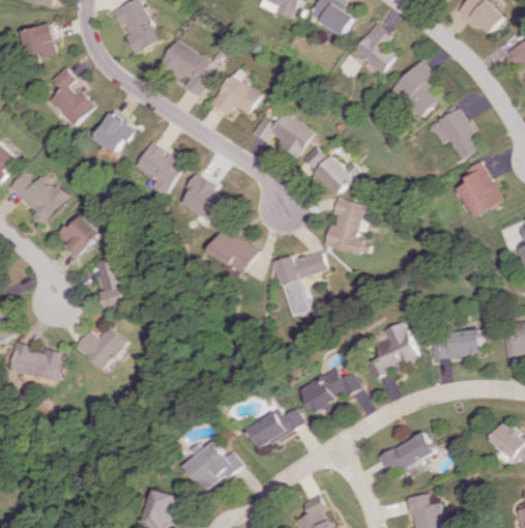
[(135,55),(159,42),(139,0),(134,0),(111,11),(118,28),(124,25),(128,34),(125,36),(135,55)]
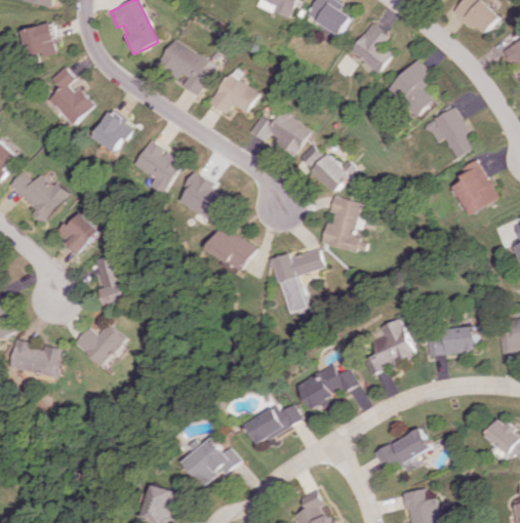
[(288,21),(296,0),(257,0),(255,6),(288,21)]
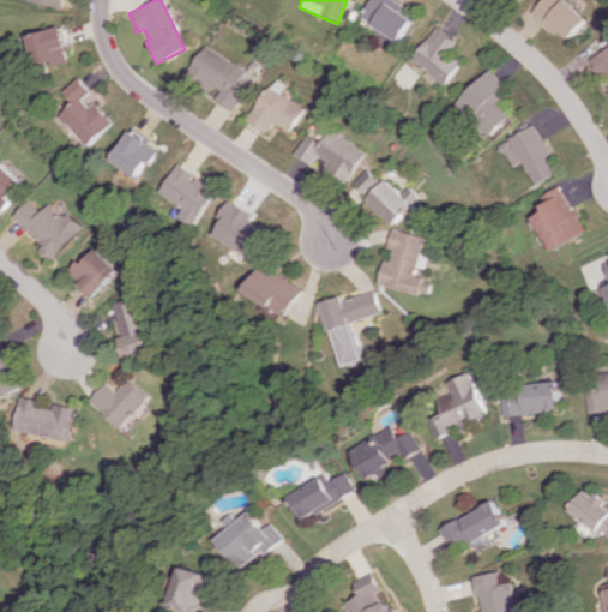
[(368,0),(357,18),(396,43),(410,21),(397,13),(401,7),(389,0),(368,0)]
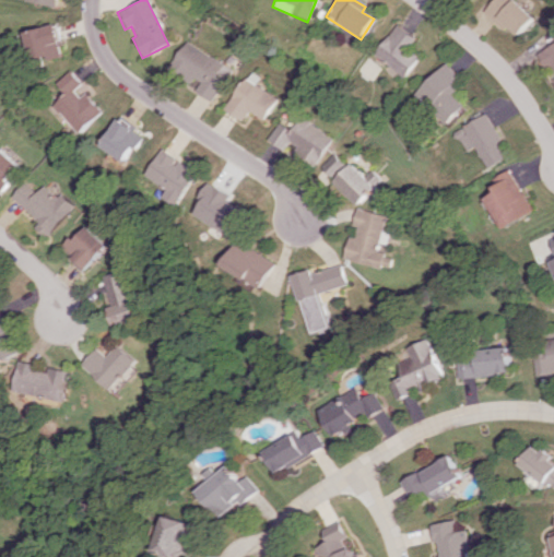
[(516,37),(532,20),(510,0),(493,0),(481,13),(503,33),(507,28),(516,37)]
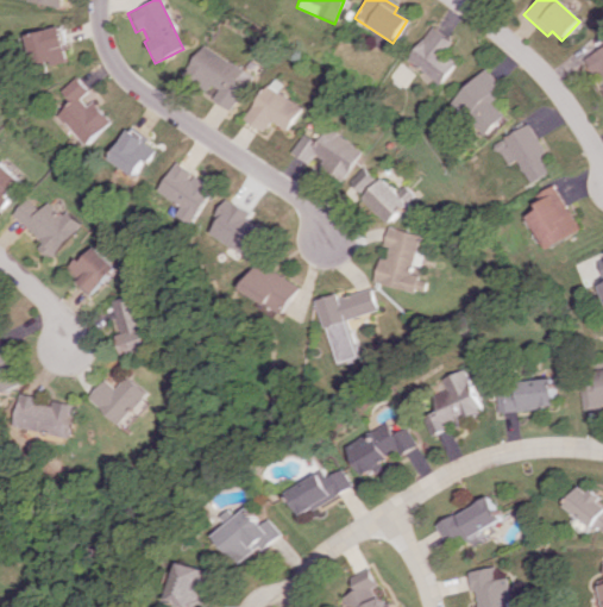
[(66,63),(54,27),(23,37),(35,73),(66,63)]
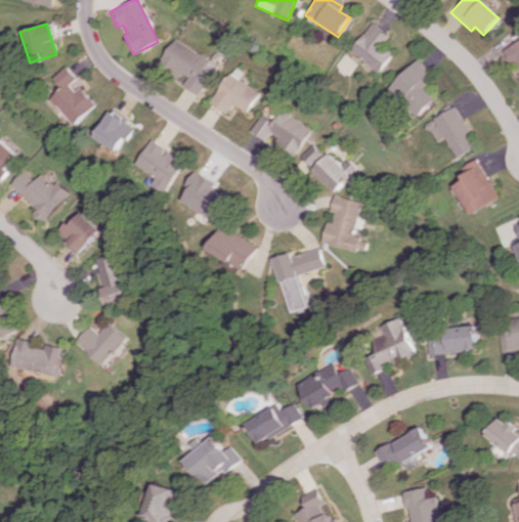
[(388,36),(368,24),(349,55),(380,74),(391,54),(381,48),(388,36)]
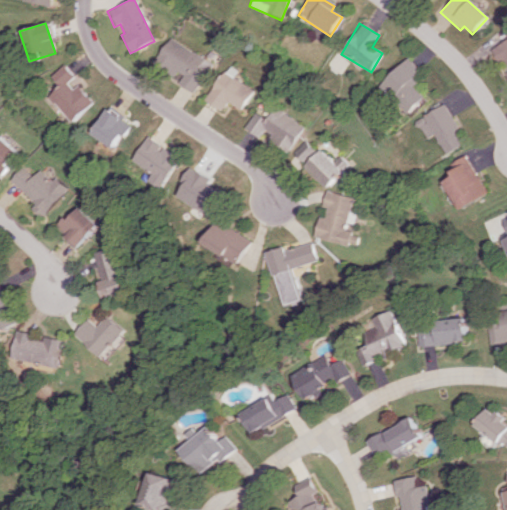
[(211,63),(166,40),(153,65),(180,79),(177,85),(194,94),(211,63)]
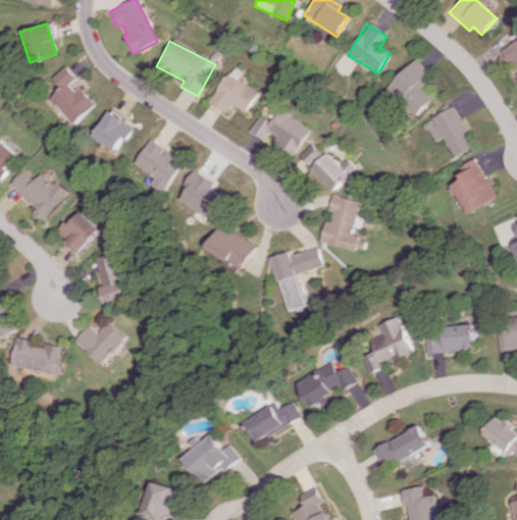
[(516,41),(499,51),(506,63),(510,61),(516,72),(514,74),(516,80),(516,41)]
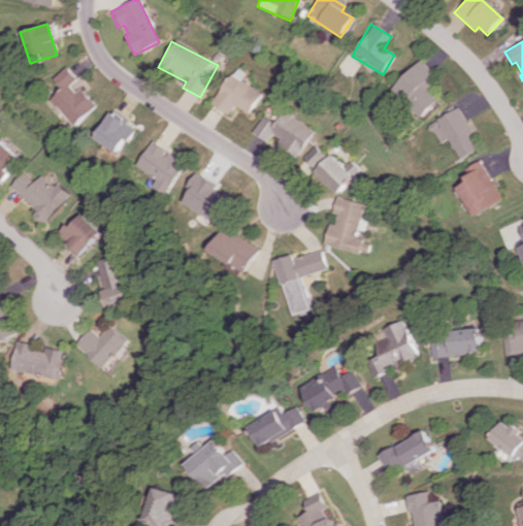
[(424,90),(435,78),(419,61),(390,90),(418,120),(436,102),(424,90)]
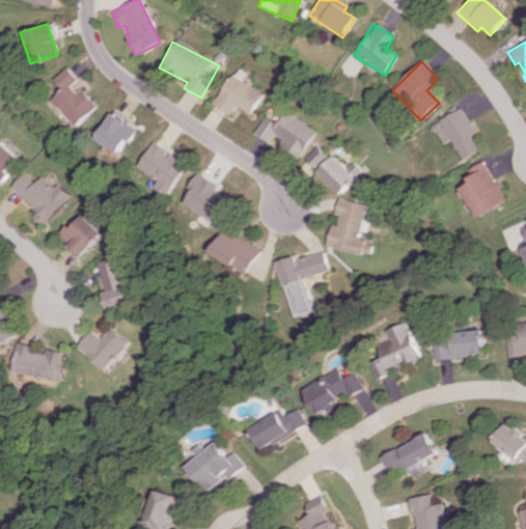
[(74,129),(97,107),(79,89),(75,94),(68,87),(76,80),(64,68),(51,81),(61,90),(49,102),(74,129)]
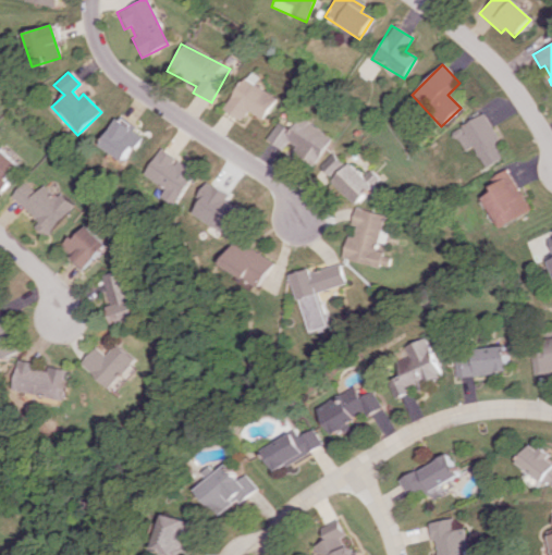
[(240,122),(245,112),(260,121),(273,100),(241,79),(221,110),(240,122)]
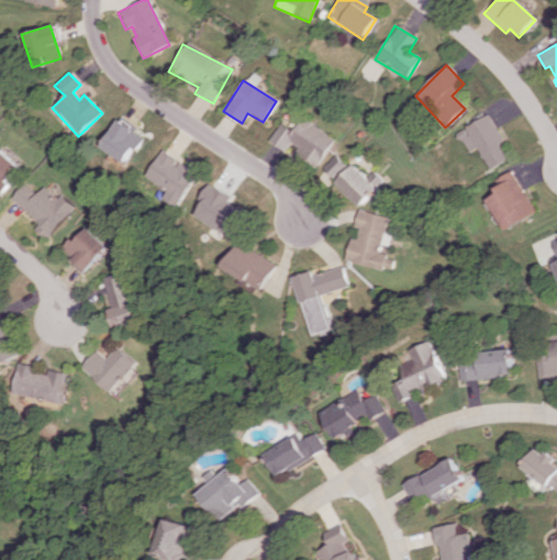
[(454,134),(466,154),(475,149),(487,171),(508,159),(499,145),(502,144),(486,115),(454,134)]
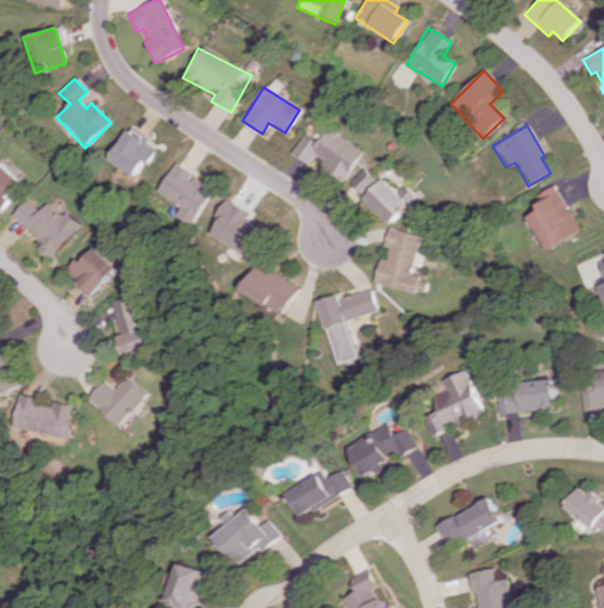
[(155,150),(147,144),(149,142),(129,129),(109,161),(137,179),(155,150)]
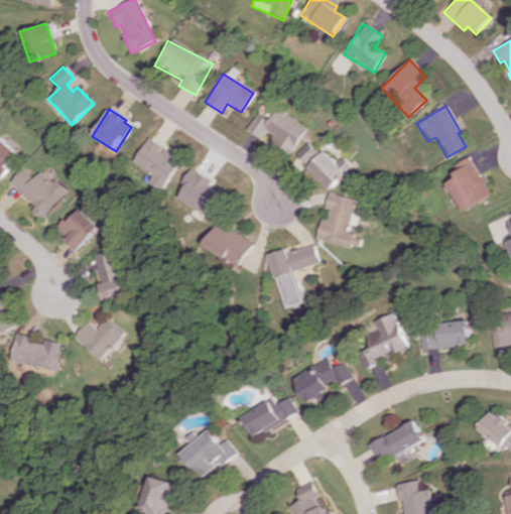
[(304,128),(274,110),(267,122),(254,115),(245,131),(264,141),(265,140),(290,154),(304,128)]
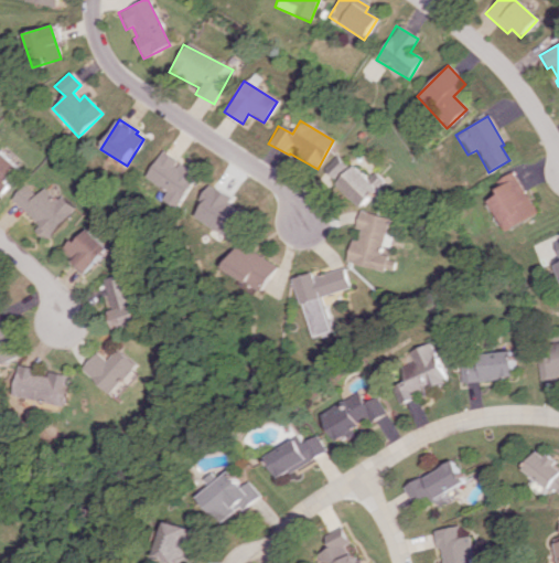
[(201,177),(164,152),(148,178),(170,193),(163,204),(176,213),(201,177)]
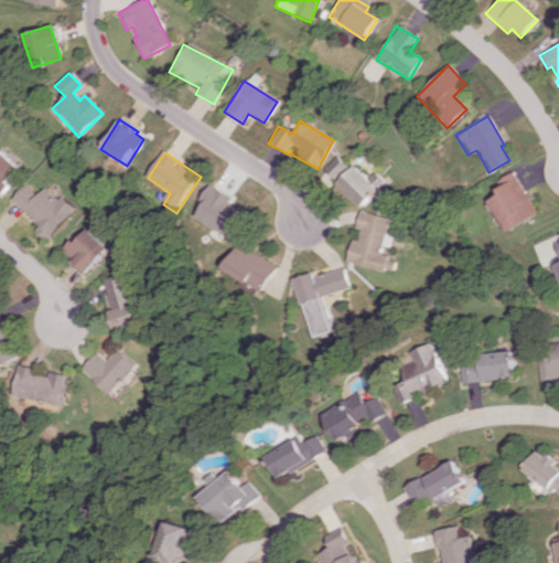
[(20,172),(0,153),(0,194),(20,172)]
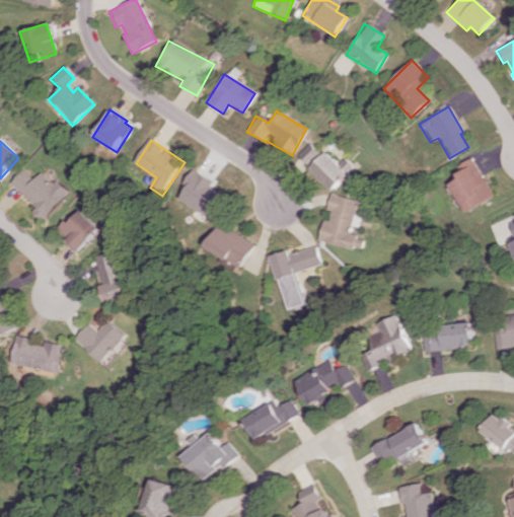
[(319,155),(309,144),(297,154),(308,166),(319,155)]
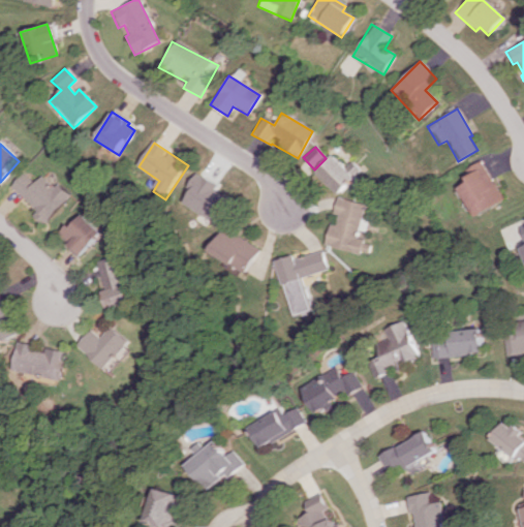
[(350,162),(345,168),(331,156),(314,175),(338,195),(360,171),(350,162)]
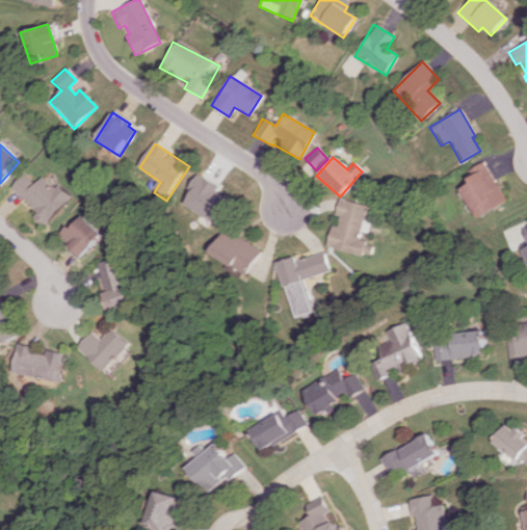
[(473,219),(503,203),(481,163),(462,174),(468,184),(456,190),(473,219)]
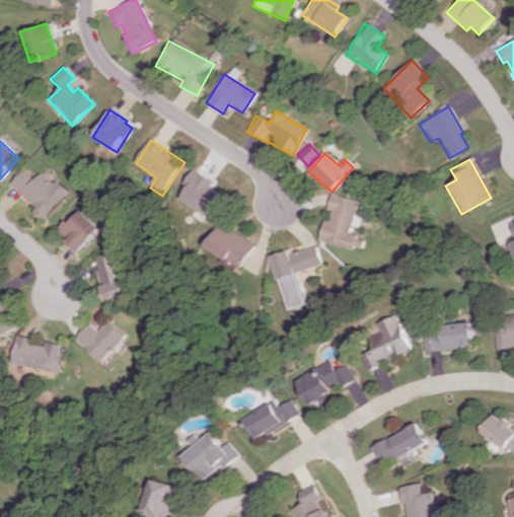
[(68,193),(55,180),(51,185),(39,173),(32,180),(21,170),(10,183),(37,208),(32,213),(43,222),(68,193)]
